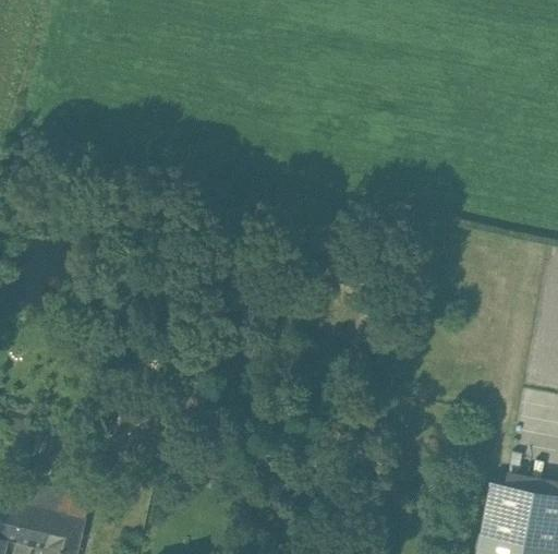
[(557,465),(557,429),(517,425),(513,461),(557,465)]
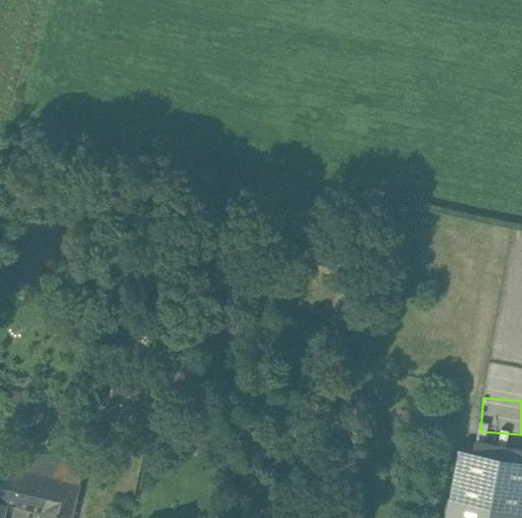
[(457,451),(445,517),(521,517),(521,463),(471,454),(458,451),(457,451)]
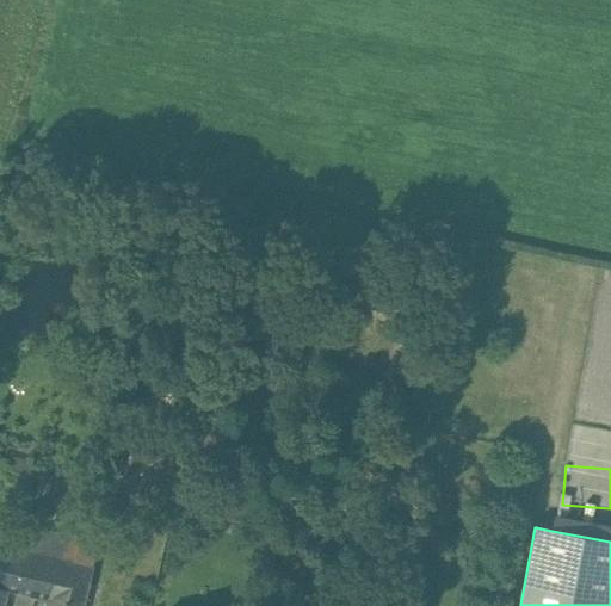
[(82,605),(97,545),(85,543),(81,563),(56,557),(45,603),(44,605),(82,605)]
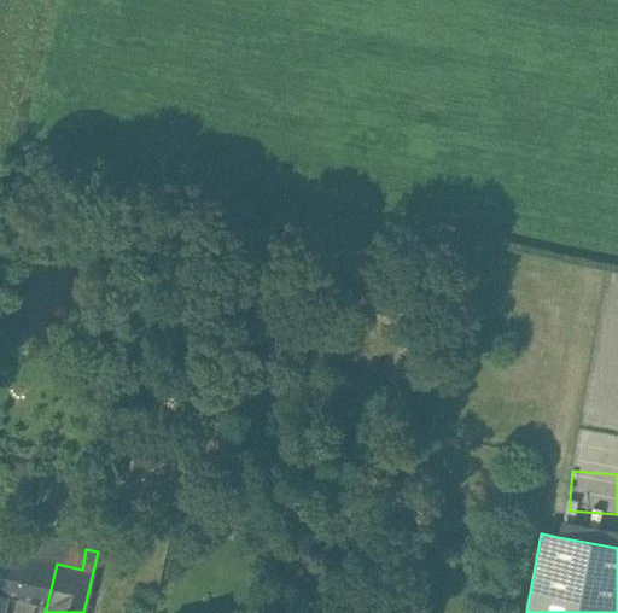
[(3,612),(6,599),(17,601),(35,607),(46,609),(57,564),(0,550),(0,612),(3,612)]
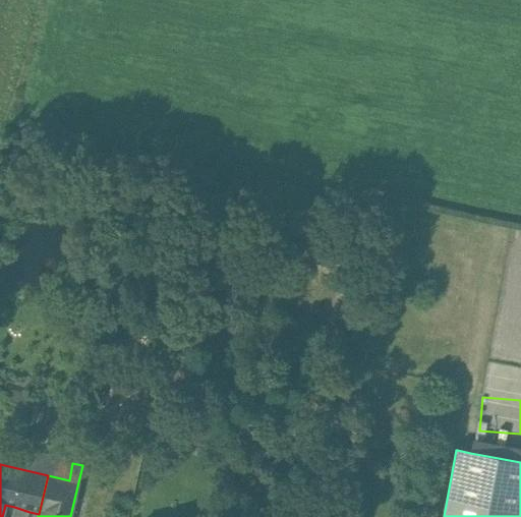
[(29,516),(30,512),(14,507),(11,516),(29,516)]
